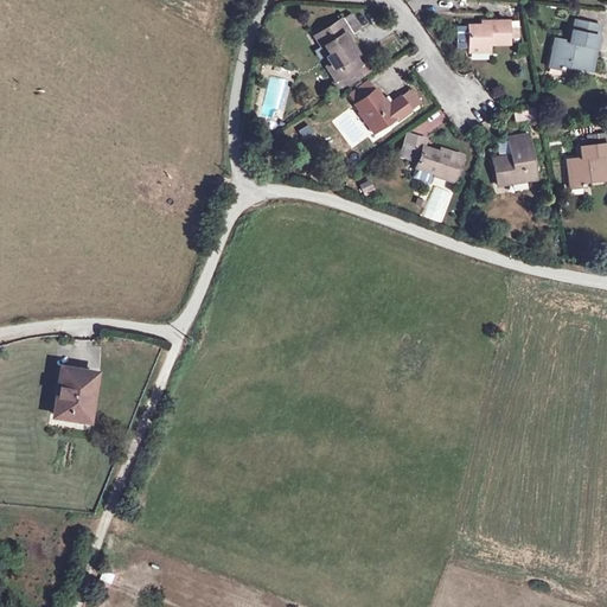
[(352,14),(340,21),(347,31),(349,34),(360,27),(352,14)]
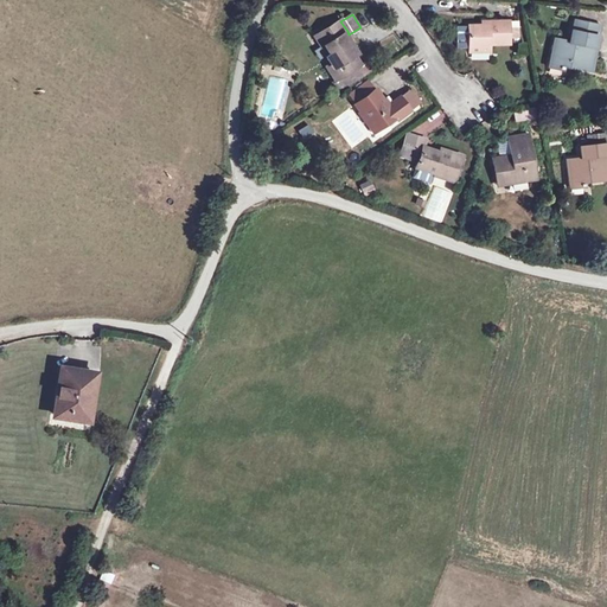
[(340,20),(318,33),(331,53),(328,56),(327,56),(332,63),(327,65),(336,80),(332,82),(338,91),(371,70),(366,61),(360,64),(355,55),(358,53),(347,38),(345,33),(347,31),(340,21),(340,20)]
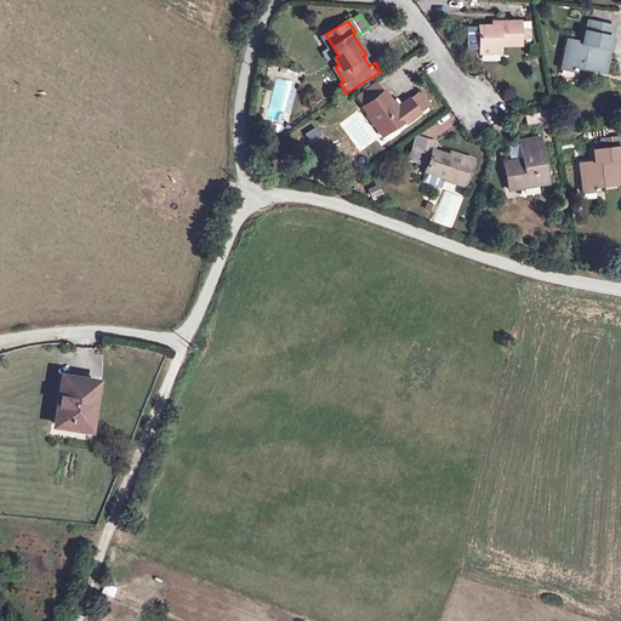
[(493,26),(479,27),(480,49),(500,49),(500,45),(520,45),(520,39),(520,22),(499,22),(499,26),(493,26)]
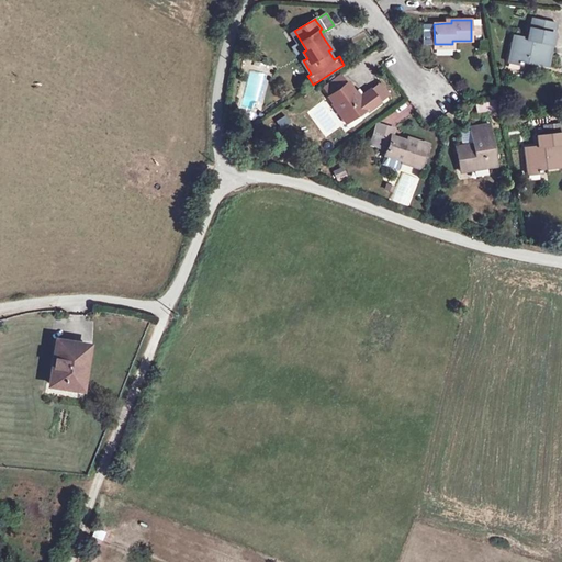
[(480,20),(471,20),(471,35),(480,35),(480,20)]
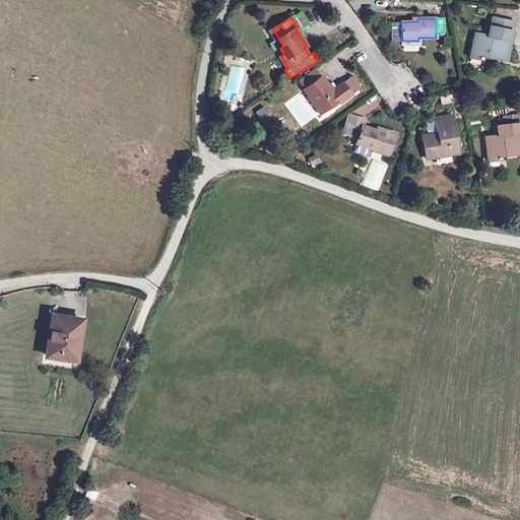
[(514,22),(499,18),(497,27),(491,25),(489,36),(475,33),(470,57),(482,59),(483,52),(489,53),(488,57),(506,60),(513,30),(512,30),(514,22)]
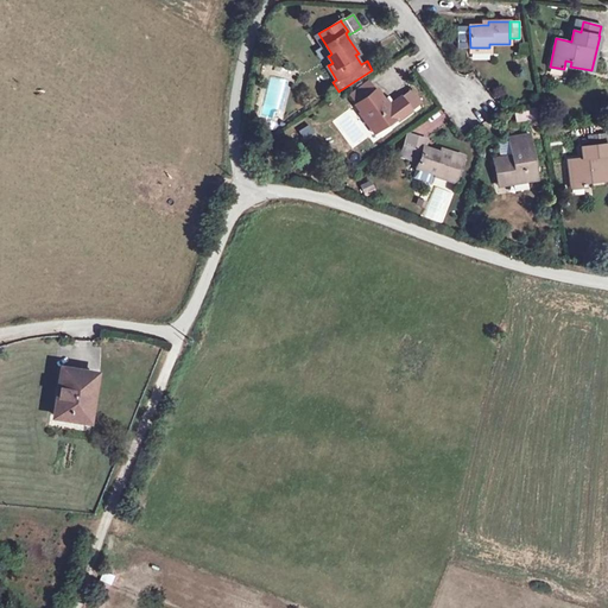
[(457,49),(470,48),(469,26),(457,26),(457,49)]
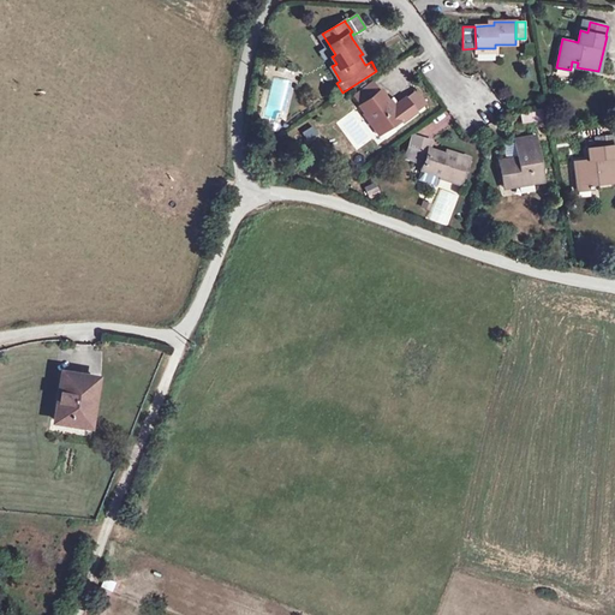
[(335,54),(322,34),(320,36),(333,57),(335,54)]
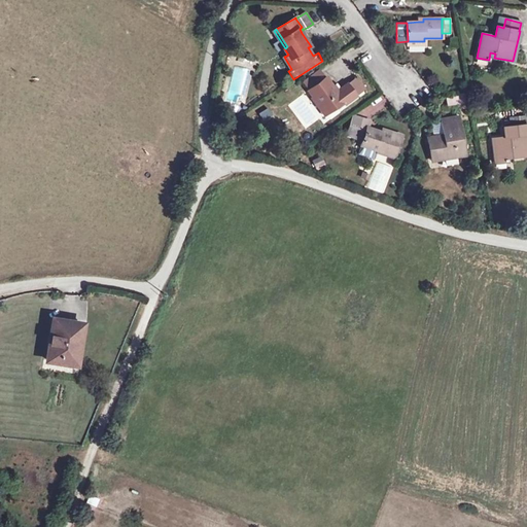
[(309,91),(326,77),(320,70),(303,82),(309,91)]
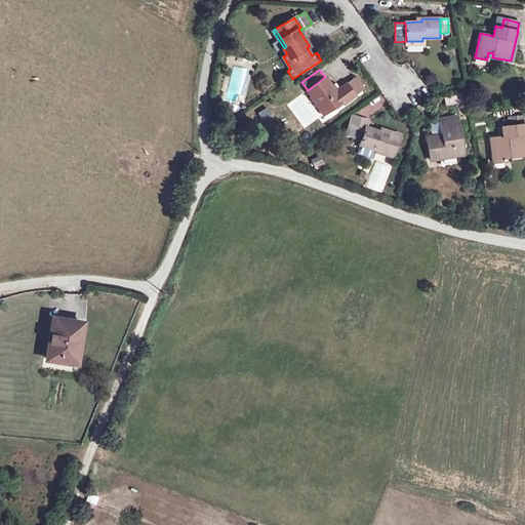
[(356,76),(346,83),(355,95),(364,88),(356,76)]
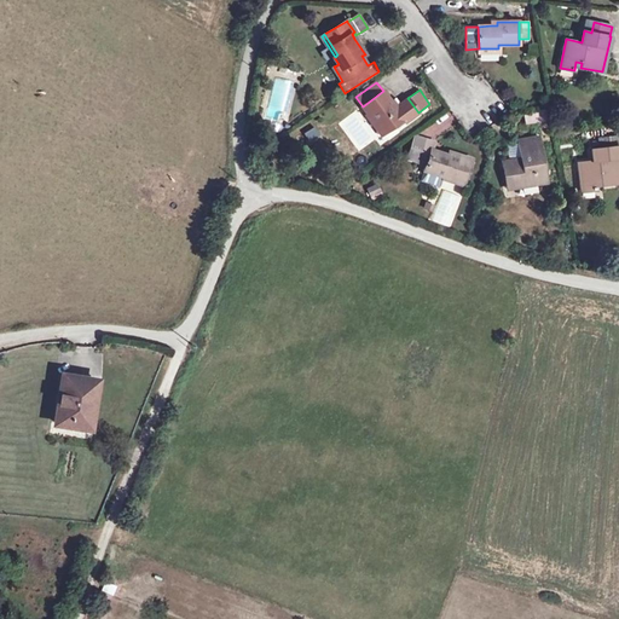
[(418,113),(408,98),(400,104),(395,108),(391,102),(383,91),(363,106),(383,134),(403,120),(405,122),(418,113)]
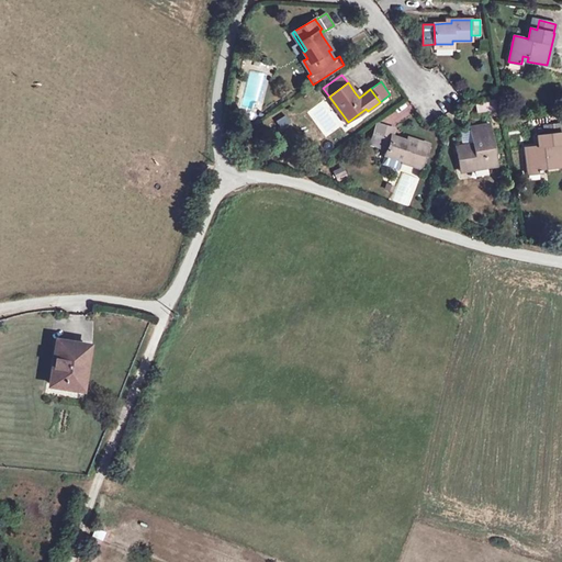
[(475,102),(476,113),(497,111),(496,101),(475,102)]
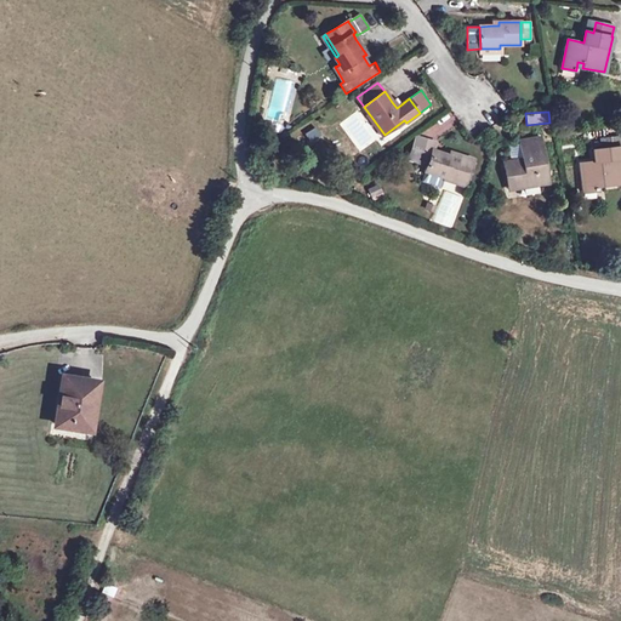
[(450,113),(438,124),(445,132),(457,121),(450,113)]
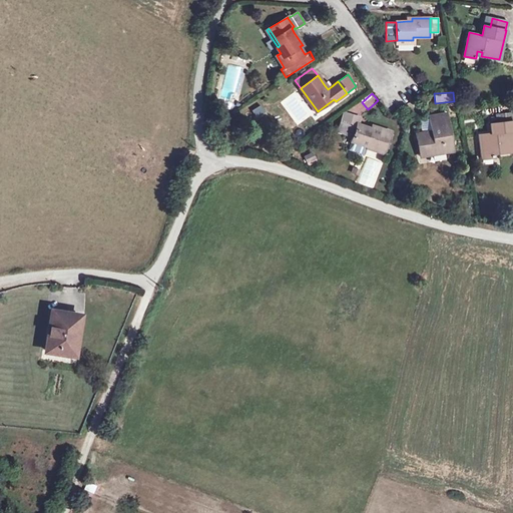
[(347,133),(353,115),(344,112),(338,130),(347,133)]
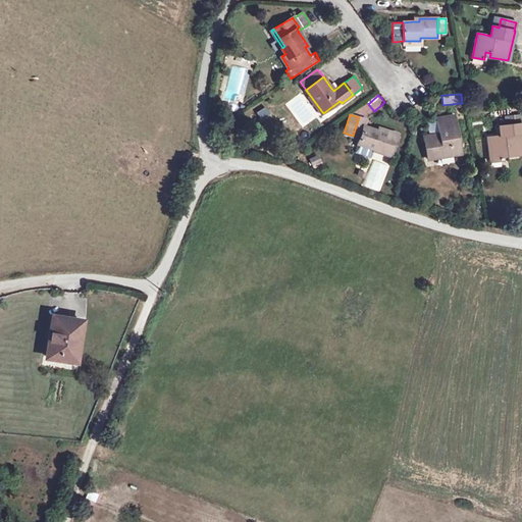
[(461,153),(455,115),(436,118),(440,137),(434,138),(434,137),(424,139),(427,156),(452,152),(452,155),(461,153)]
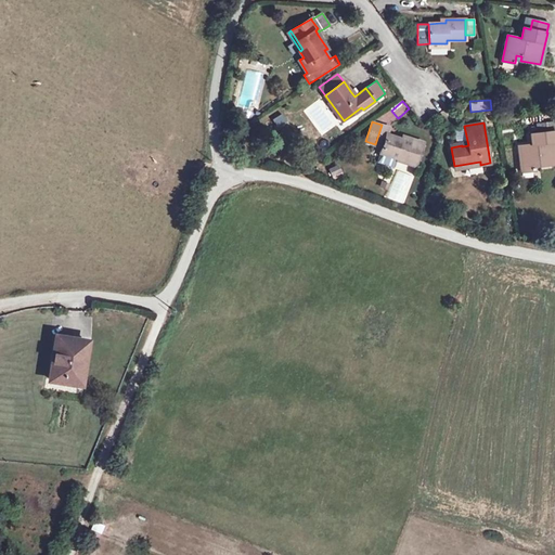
[(538,125),(539,132),(554,130),(554,126),(554,123),(538,125)]
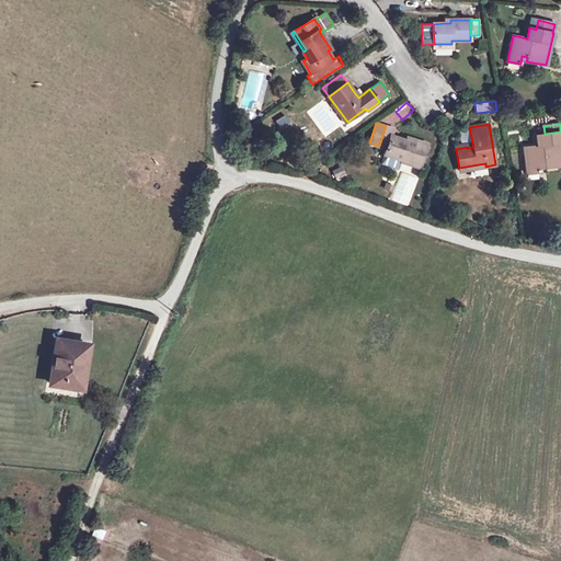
[(421,162),(427,144),(408,137),(407,140),(392,136),(395,129),(386,126),(379,146),(387,148),(385,155),(401,160),(402,157),(421,162)]
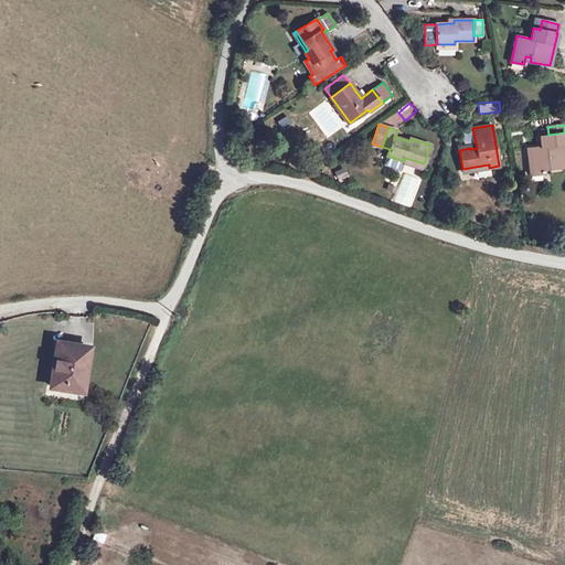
[(564,166),(564,132),(548,135),(541,136),(542,147),(529,148),(531,174),(544,173),(543,164),(548,164),(548,169),(564,166)]
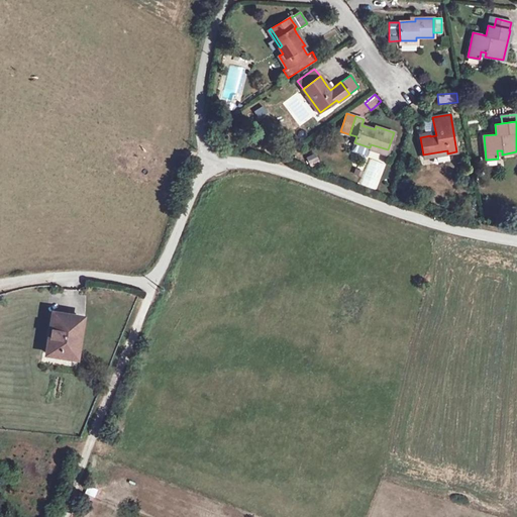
[(310,167),(319,162),(315,153),(305,159),(310,167)]
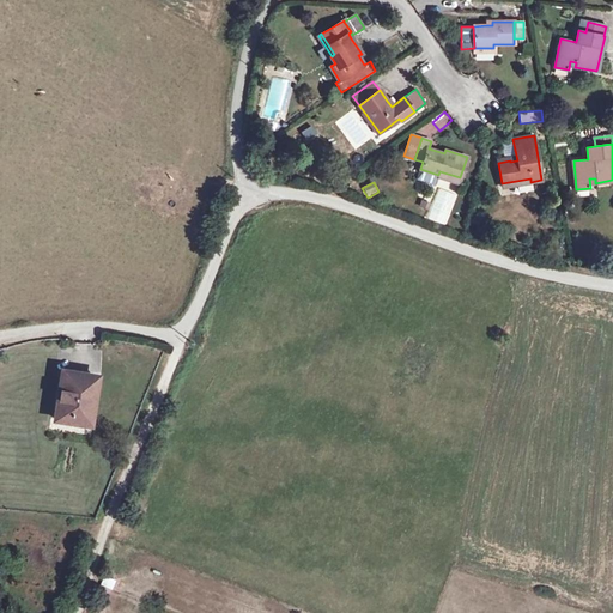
[(62,371),(55,419),(89,424),(91,406),(87,405),(92,376),(62,371)]
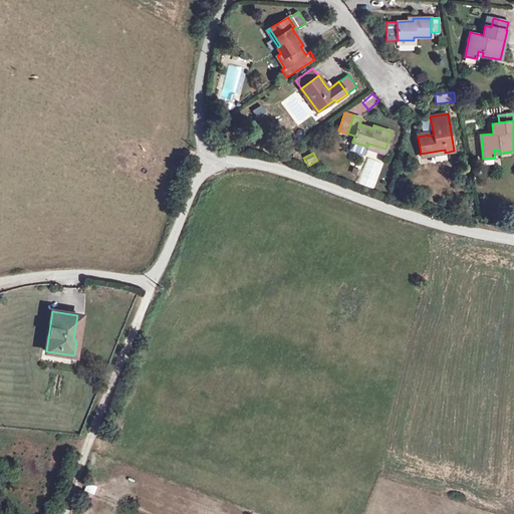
All buildings are outlined.
